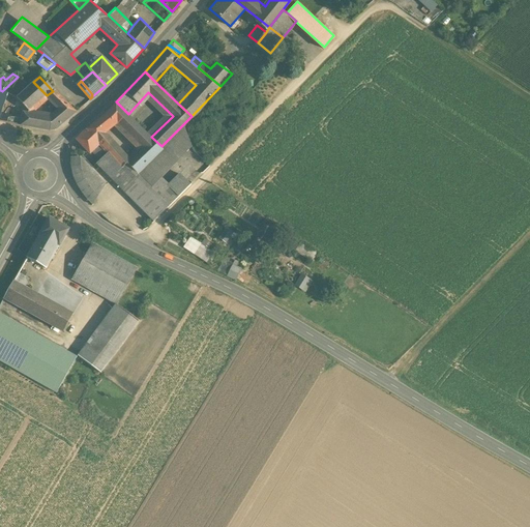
[(46,94),(33,82),(27,88),(38,100),(46,94)]
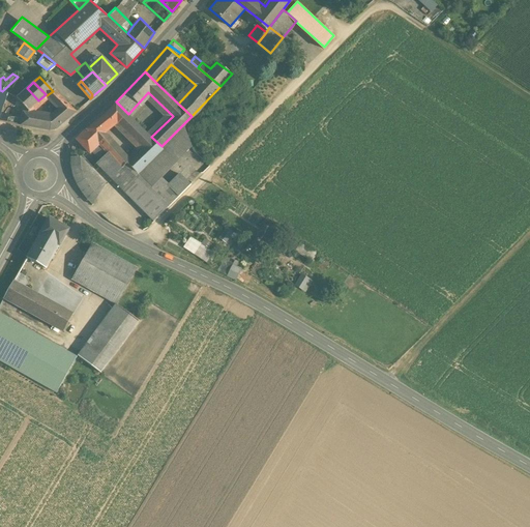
[(38,100),(27,88),(17,97),(28,110),(38,100)]
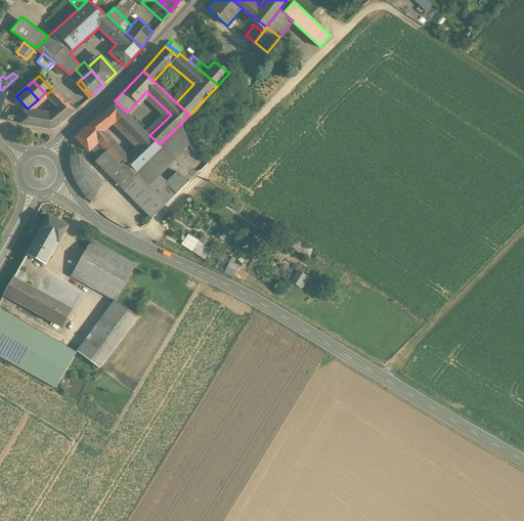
[(52,90),(46,94),(47,95),(59,106),(67,115),(66,115),(67,116),(75,110),(54,88),(52,90)]
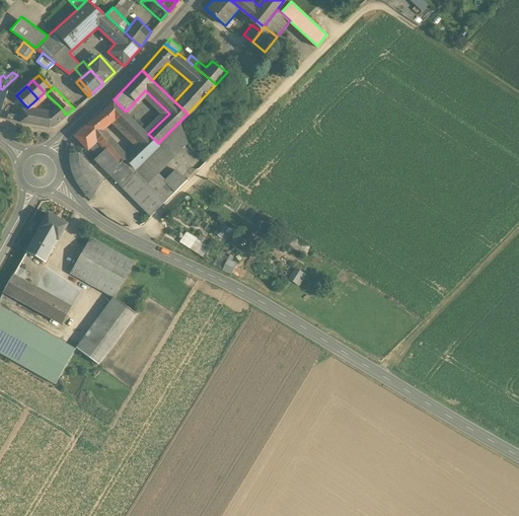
[(126,112),(114,99),(104,108),(93,118),(103,129),(116,119),(134,137),(142,128),(126,112)]
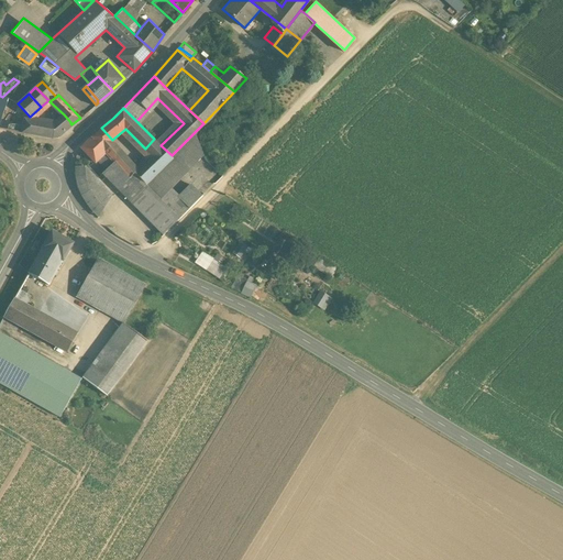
[(72,123),(64,114),(55,122),(24,118),(23,123),(22,132),(52,136),(59,135),(72,124),(70,123),(72,123)]
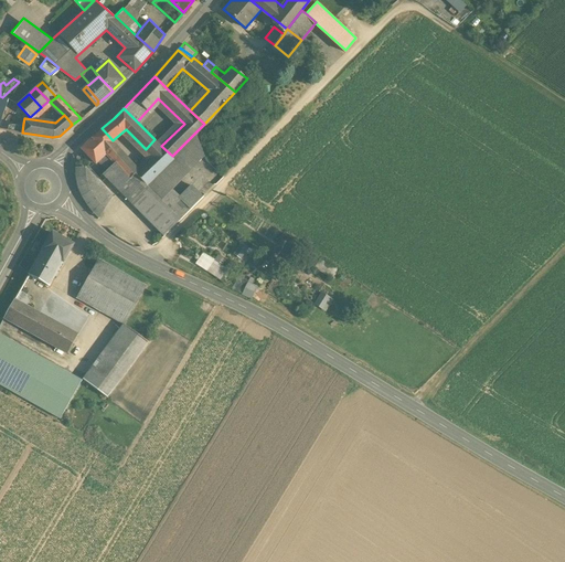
[(0,126),(0,128),(22,133),(23,124),(1,122),(0,126)]
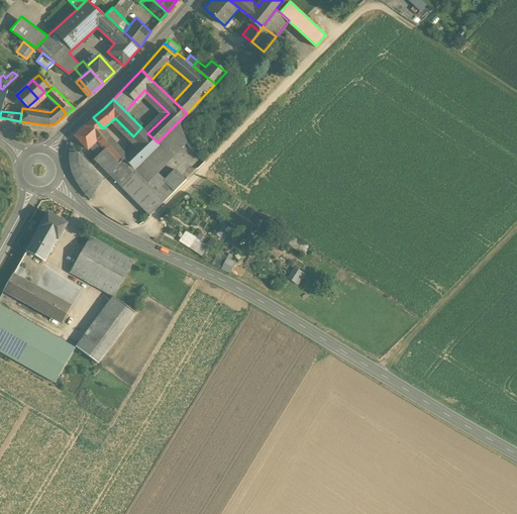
[(103,128),(93,117),(84,125),(98,139),(119,164),(124,159),(134,169),(159,144),(158,142),(147,133),(141,127),(133,136),(139,141),(128,152),(126,155),(123,151),(103,128)]
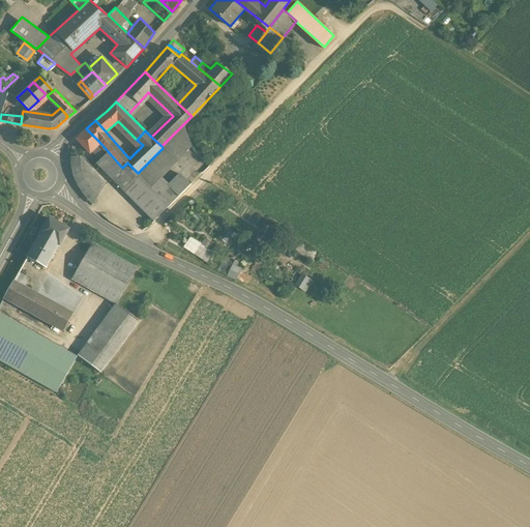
[(163,148),(138,173),(151,186),(159,177),(192,145),(183,124),(162,146),(163,148)]
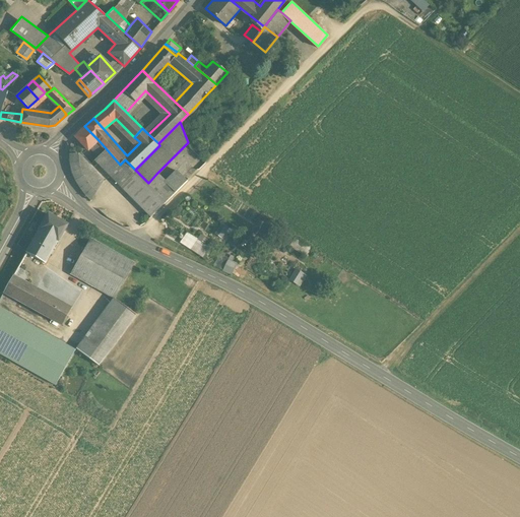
[(99,140),(84,126),(75,135),(88,148),(99,140)]
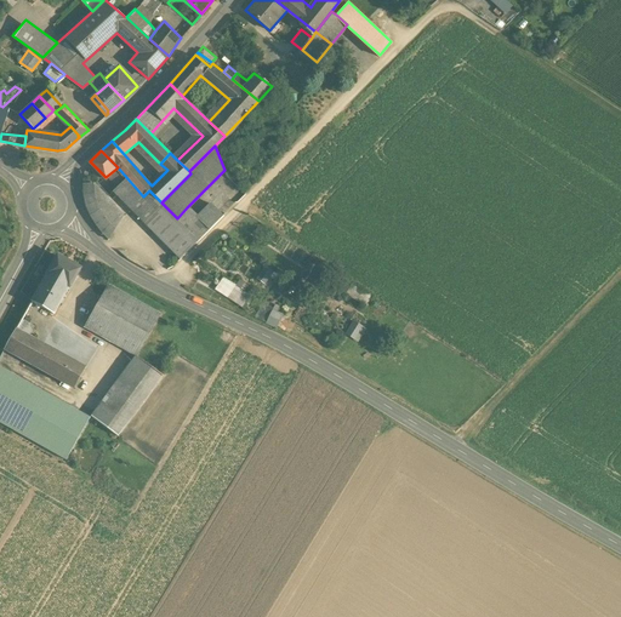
[(255,160),(245,166),(251,177),(262,171),(255,160)]
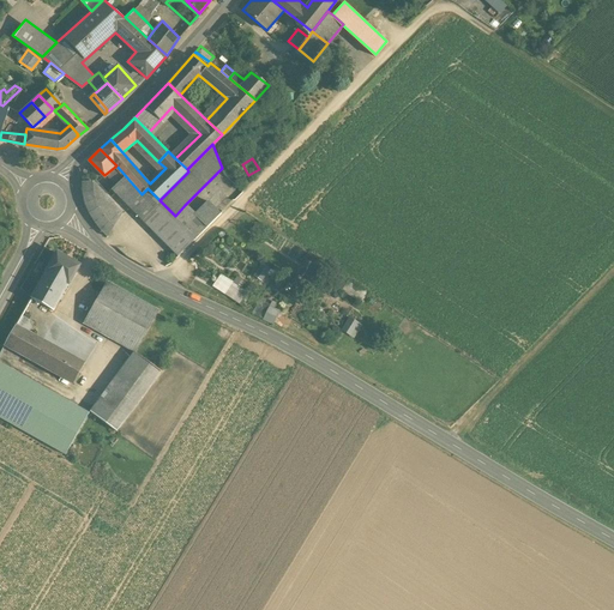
[(180,254),(197,237),(175,216),(160,200),(148,188),(142,194),(116,165),(104,175),(115,185),(110,189),(176,257),(180,254)]
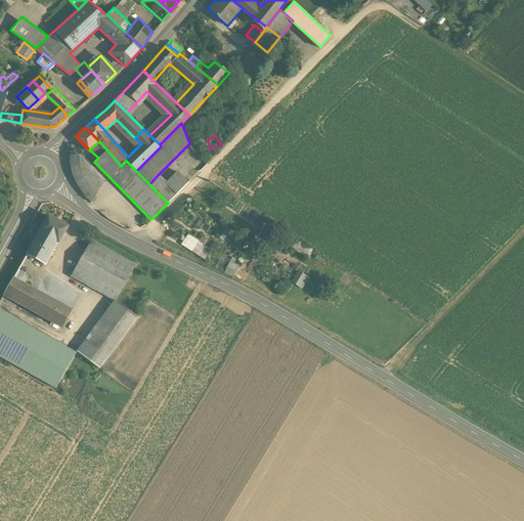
[(102,181),(79,154),(71,154),(70,161),(72,172),(79,185),(91,201),(102,181)]
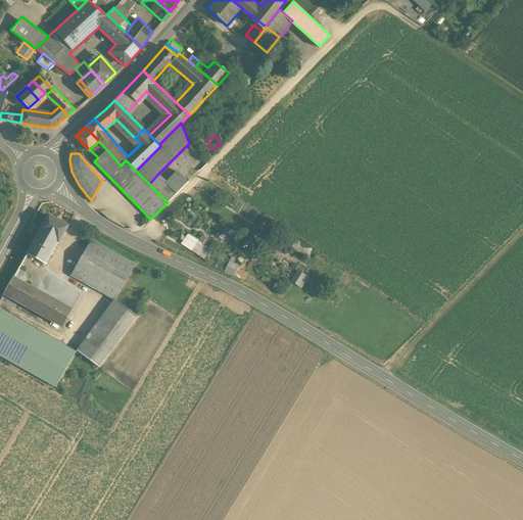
[(176,171),(165,182),(177,192),(188,182),(176,171)]
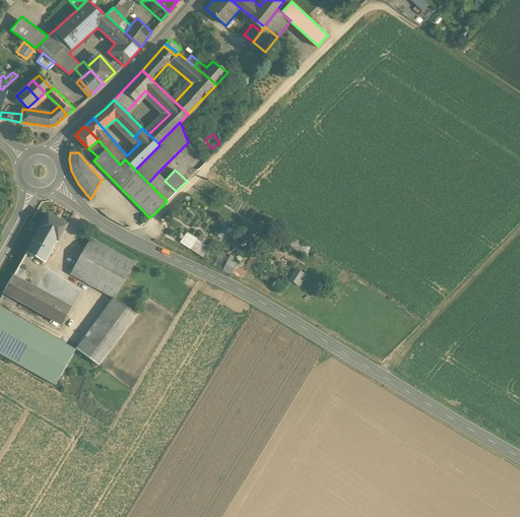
[(165,181),(156,174),(148,183),(167,201),(176,191),(165,181)]
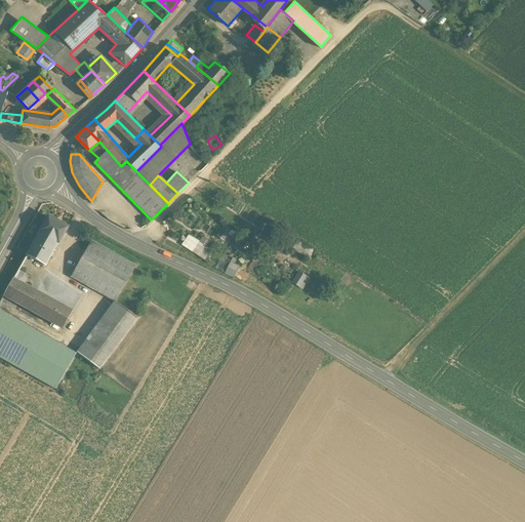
[(68,224),(48,213),(39,229),(57,240),(68,224)]
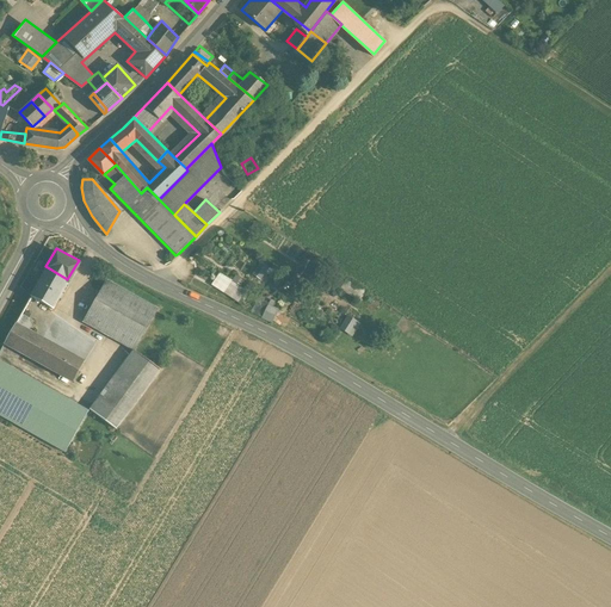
[(44,301),(30,293),(29,295),(55,310),(69,283),(71,284),(82,264),(79,260),(67,279),(63,287),(55,283),(44,301)]
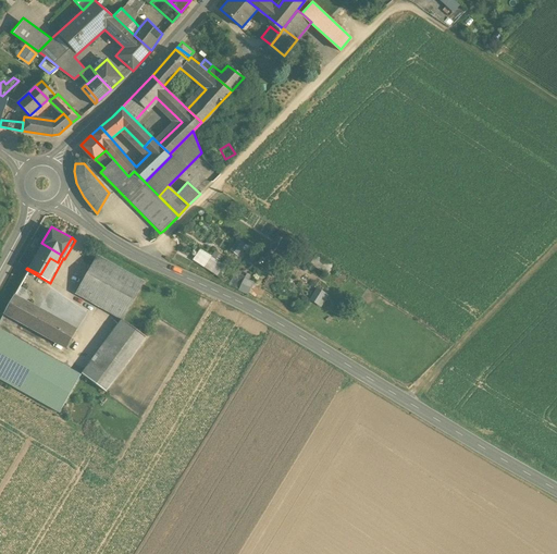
[(237,239),(232,247),(238,253),(245,245),(237,239)]
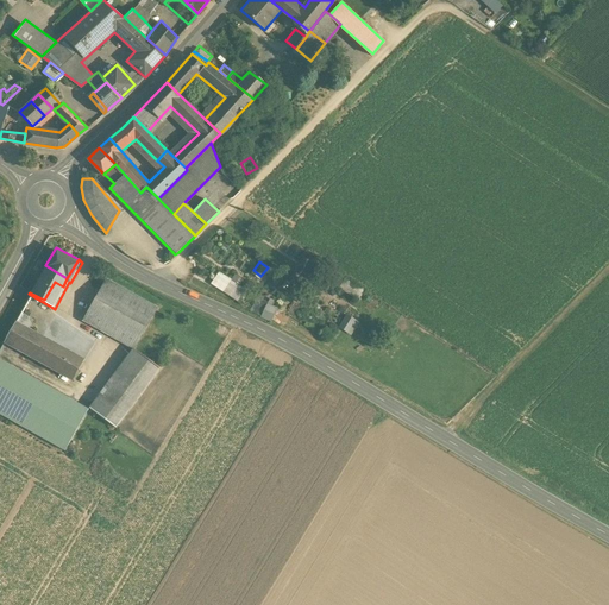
[(67,278),(45,265),(30,292),(44,300),(55,282),(63,287),(67,278)]
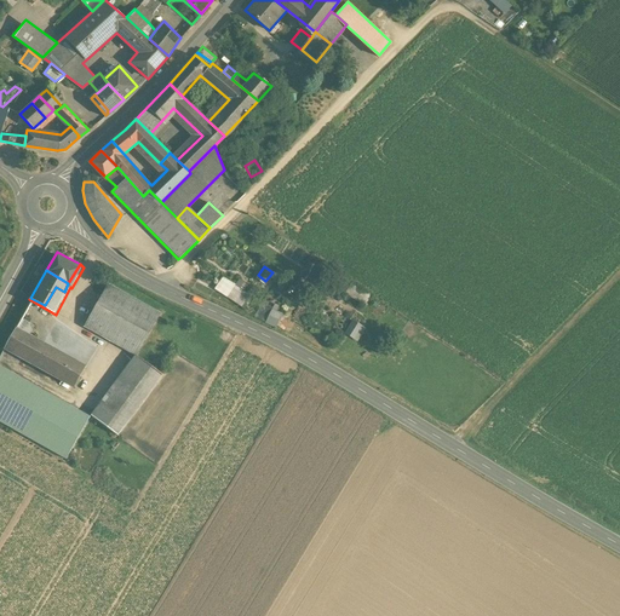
[(223,276),(214,288),(242,308),(251,294),(223,276)]
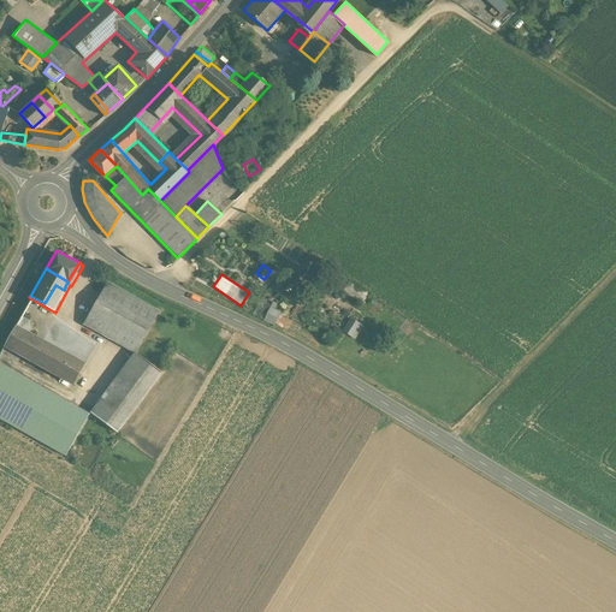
[(345,291),(367,298),(371,286),(349,280),(345,291)]
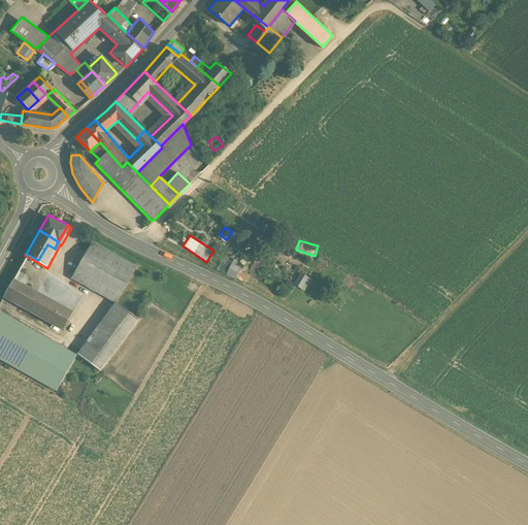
[(72,279),(117,303),(137,266),(93,241),(72,279)]
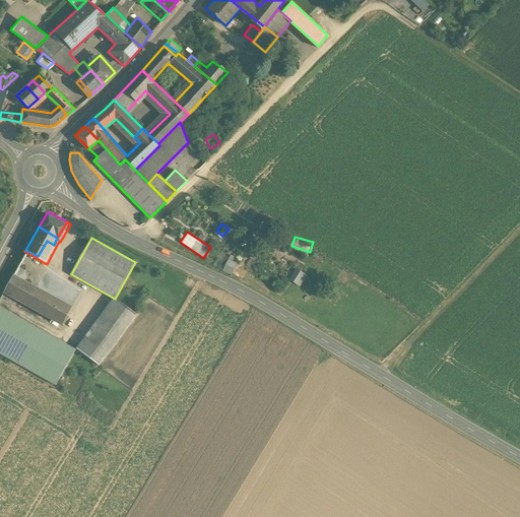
[(230,256),(224,268),(234,272),(239,259),(230,256)]
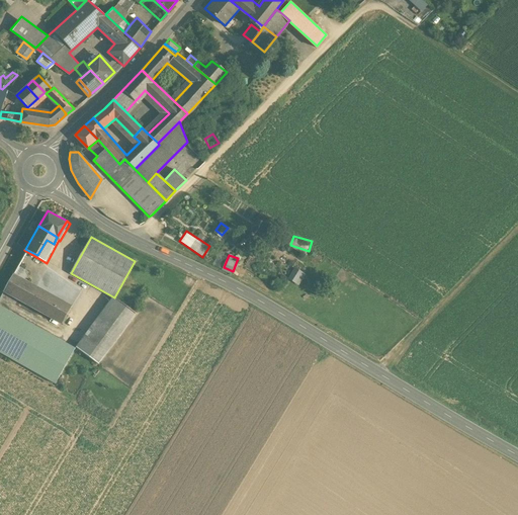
[(295,264),(289,276),(300,282),(308,270),(295,264)]
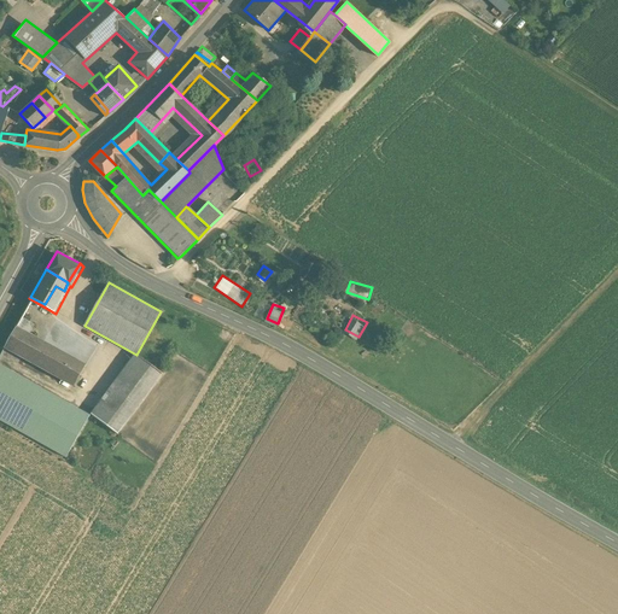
[(87,366),(17,327),(4,350),(75,387),(87,366)]
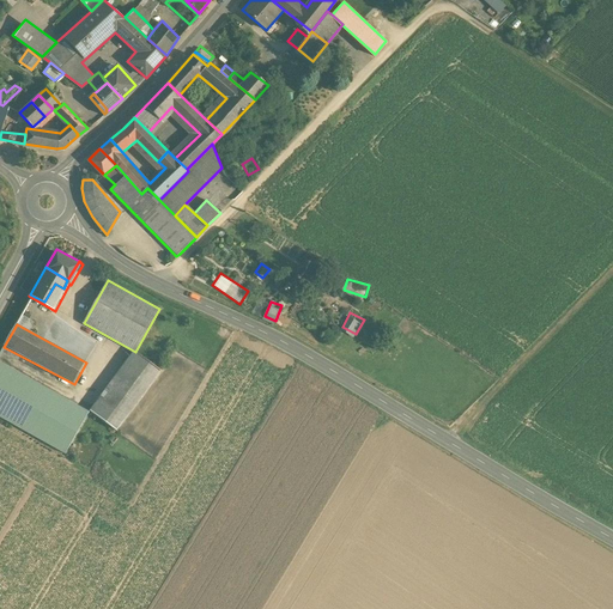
[(135,352),(92,410),(119,431),(163,372),(135,352)]
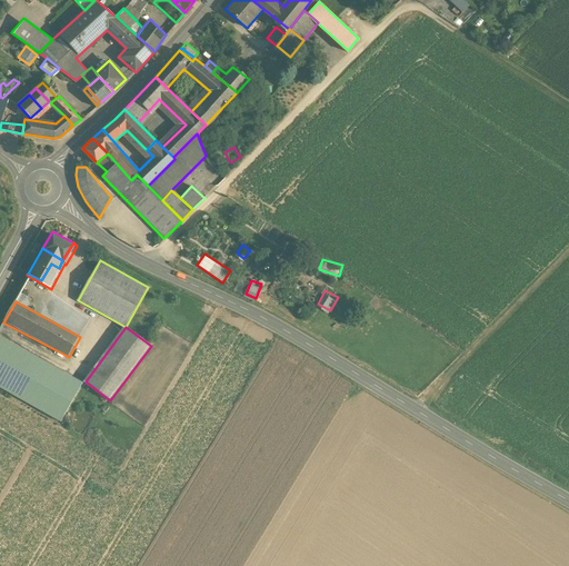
[(82,380),(0,334),(0,385),(60,419),(82,380)]
